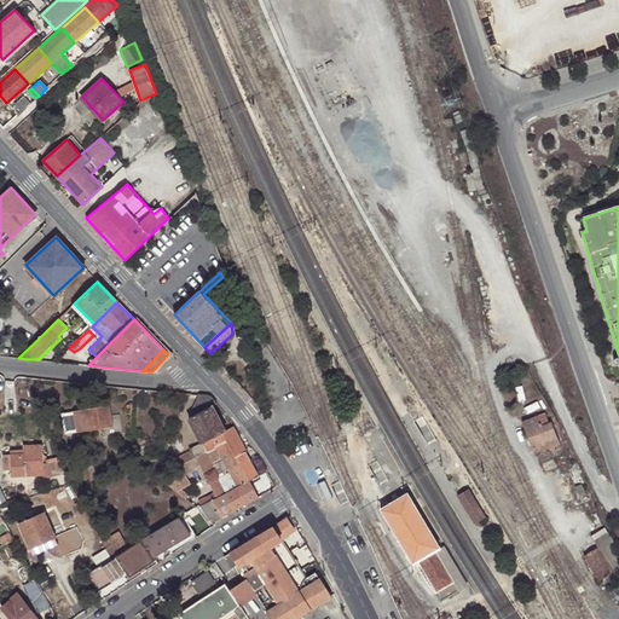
[(210,397),(200,395),(190,412),(191,416),(187,418),(201,443),(190,449),(191,450),(180,456),(184,463),(195,457),(206,452),(215,446),(212,437),(226,431),(213,405),(217,404),(210,397)]
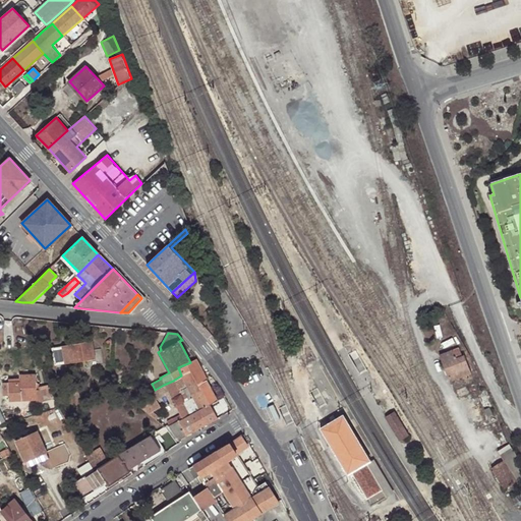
[(94,358),(91,342),(52,349),(55,364),(94,358)]
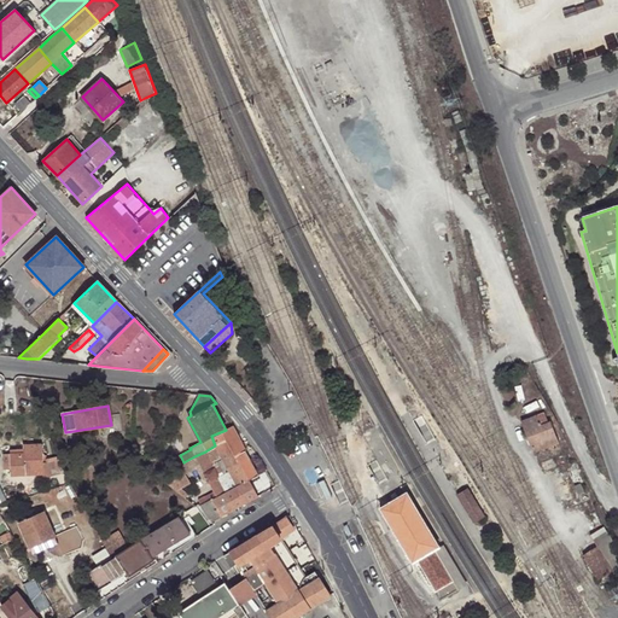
[(547,414),(523,423),(535,456),(561,447),(553,424),(551,424),(547,414)]
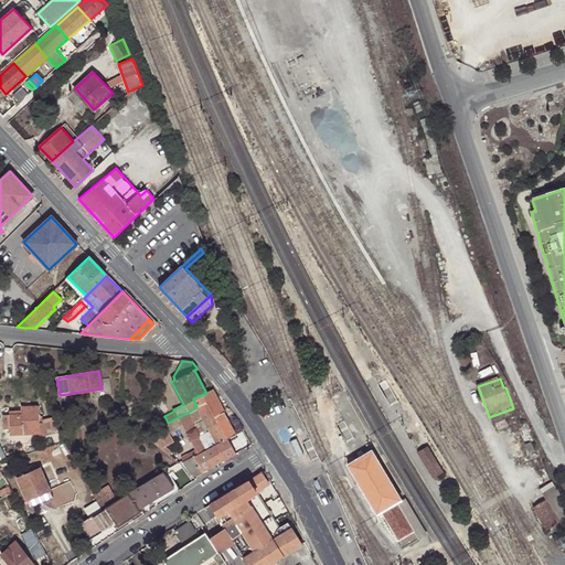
[(210,447),(235,434),(213,390),(206,393),(193,398),(196,407),(188,413),(204,446),(208,444),(210,447)]
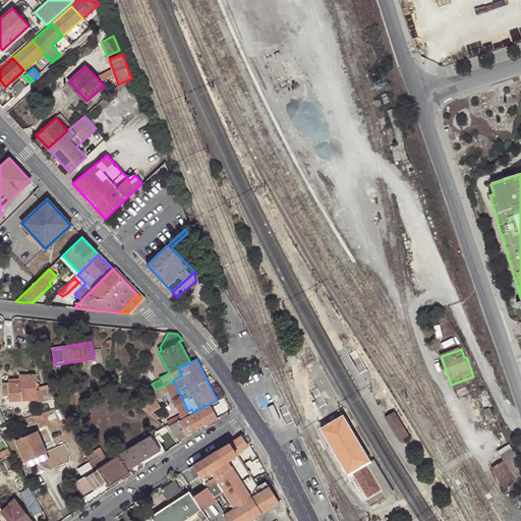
[(38,390),(36,374),(19,375),(20,380),(8,380),(7,383),(2,383),(3,396),(8,396),(9,401),(35,399),(36,403),(51,400),(48,386),(39,387),(39,390),(38,390)]
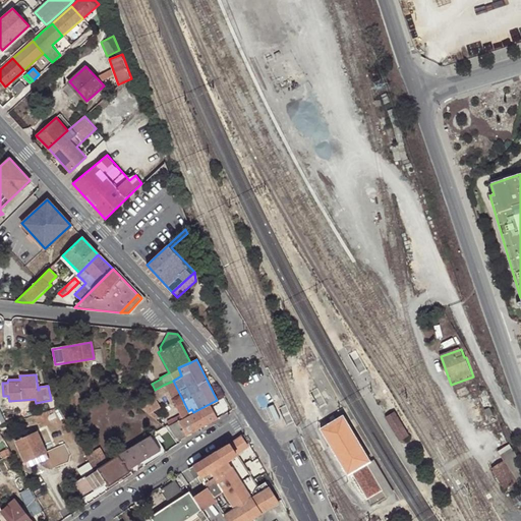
[(190,414),(188,411),(173,381),(164,385),(180,414),(182,418),(190,414)]
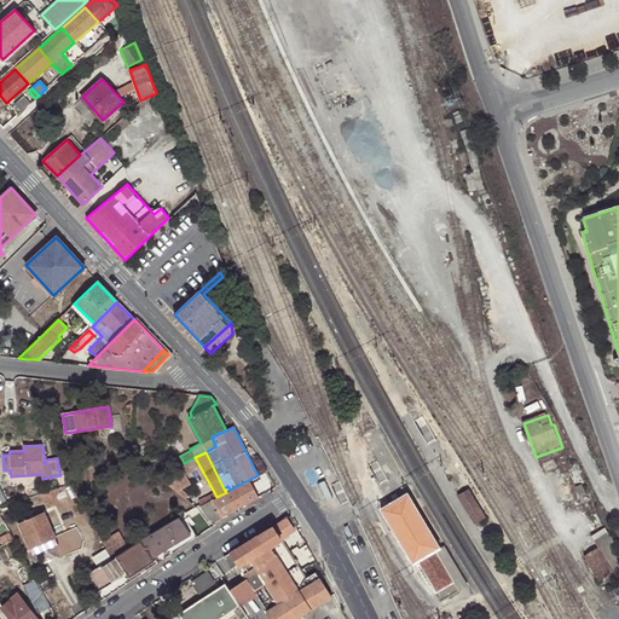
[(213,499),(223,516),(258,498),(249,481),(259,475),(258,475),(230,490),(227,486),(224,489),(226,492),(217,497),(213,499)]
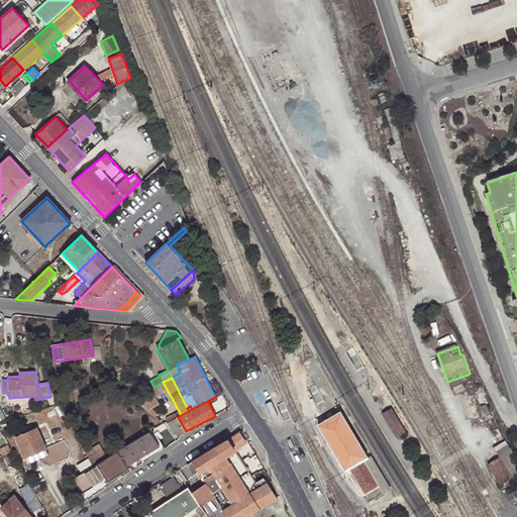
[(273,401),(266,404),(273,418),(280,415),(273,401)]
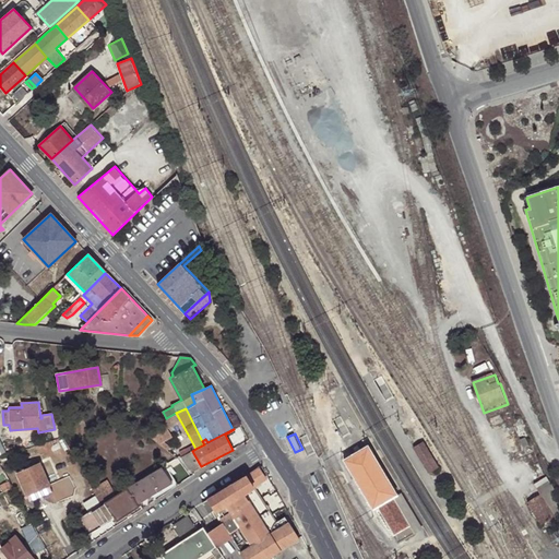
[(437,466),(423,441),(413,447),(428,472),(437,466)]
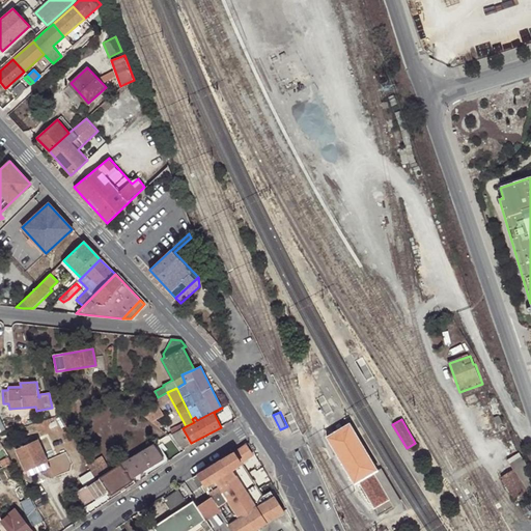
[(371,472),(376,470),(350,423),(328,437),(354,481),(358,479),(372,504),(370,505),(381,514),(392,506),(371,472)]
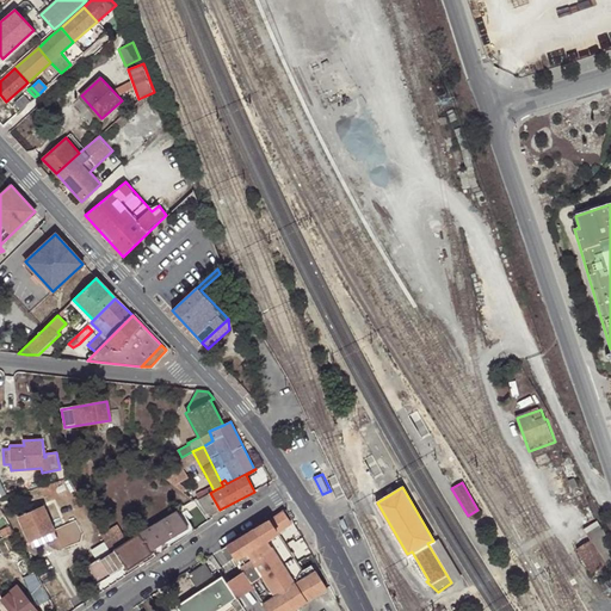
[(197,498),(209,517),(218,512),(217,510),(220,510),(210,493),(205,495),(202,491),(195,494),(197,498)]
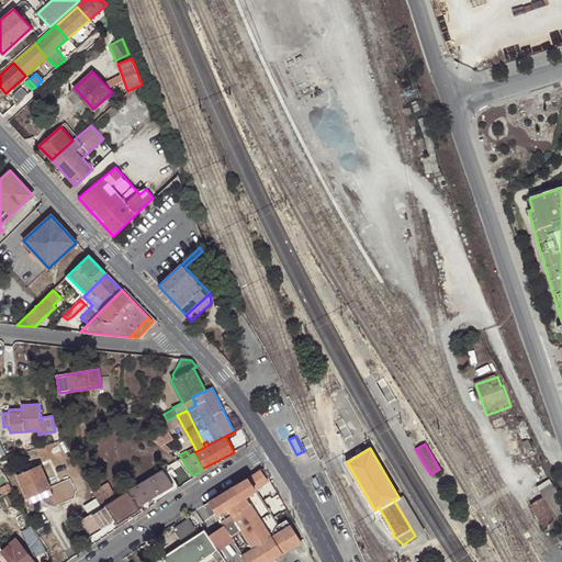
[(40,464),(15,475),(26,498),(49,489),(40,464)]
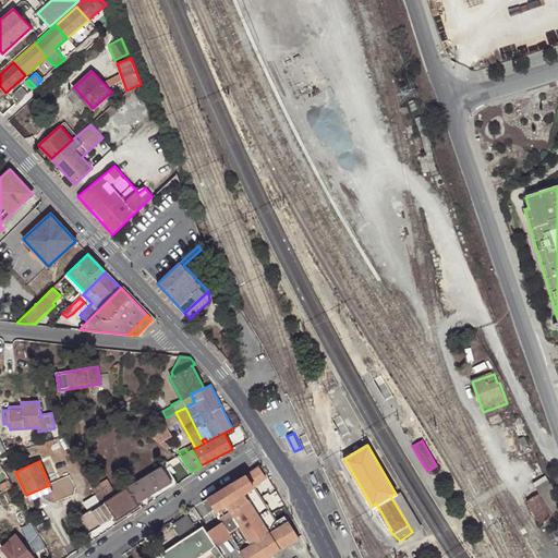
[(126,488),(135,504),(149,494),(170,481),(161,466),(126,488)]
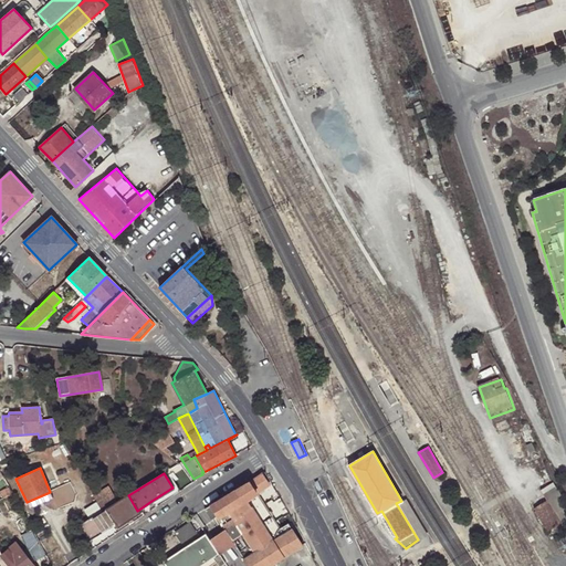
[(234,545),(247,565),(266,565),(274,562),(301,545),(292,531),(283,535),(279,530),(255,493),(268,484),(261,474),(205,510),(202,511),(208,519),(210,517),(212,520),(217,517),(224,530),(234,545)]
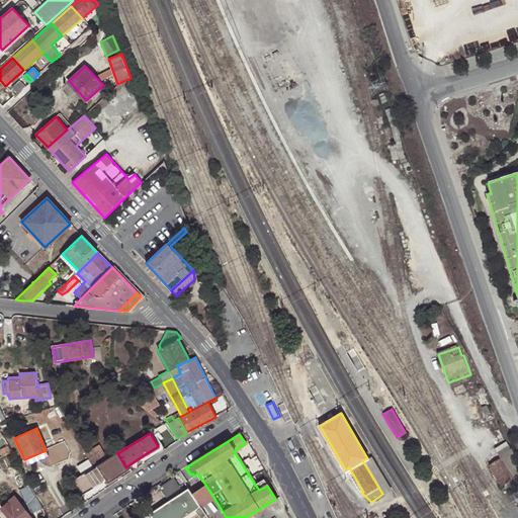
[(288,440),(292,449),(296,447),(292,438),(288,440)]
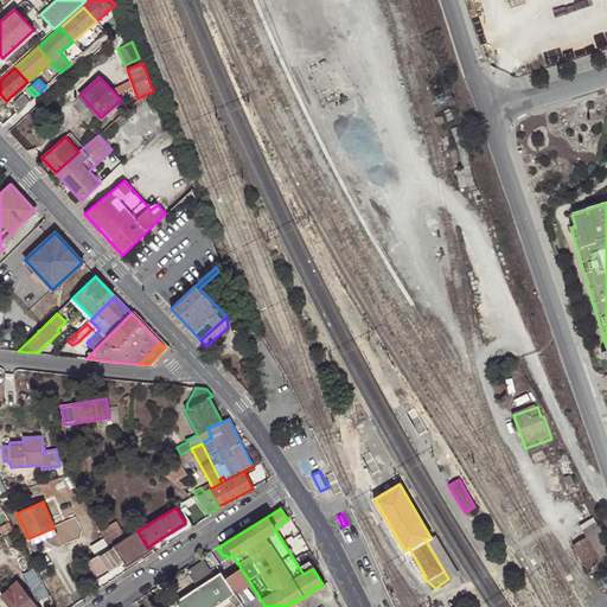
[(185,523),(163,537),(165,541),(191,524),(189,521),(185,523)]
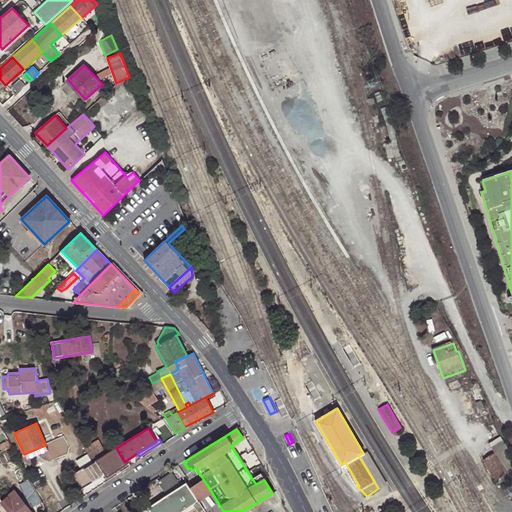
[(507,449),(504,444),(483,459),(494,479),(507,472),(510,476),(511,475),(511,468),(509,461),(511,459),(506,450),(507,449)]
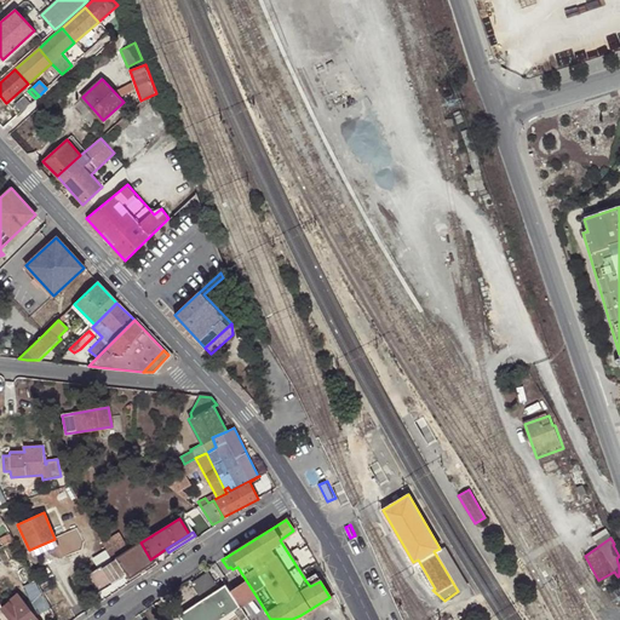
[(29,550),(33,558),(57,547),(55,539),(29,550)]
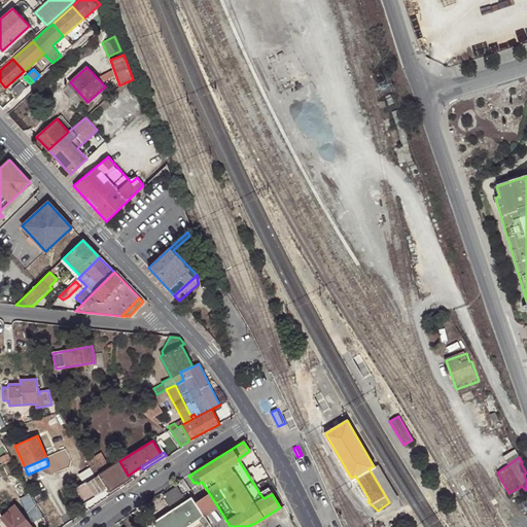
[(119,461),(98,475),(108,491),(130,478),(128,476),(119,461)]
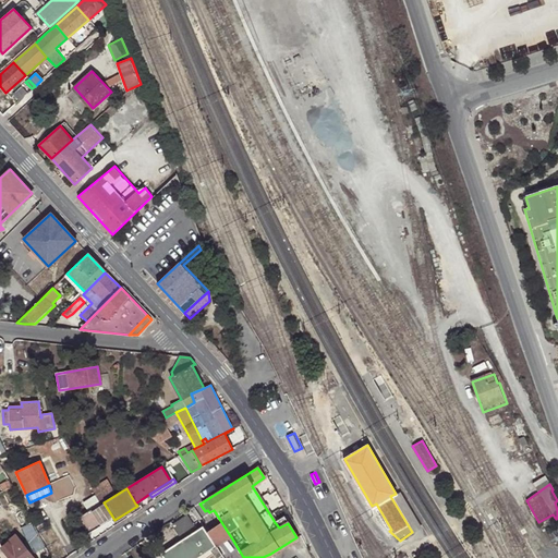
[(400,492),(396,494),(390,496),(412,532),(421,526),(400,492)]
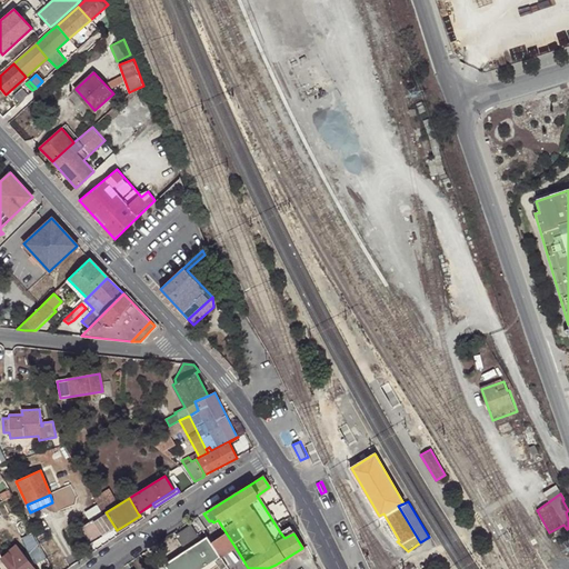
[(102,515),(101,516),(81,529),(90,543),(112,529),(102,515)]
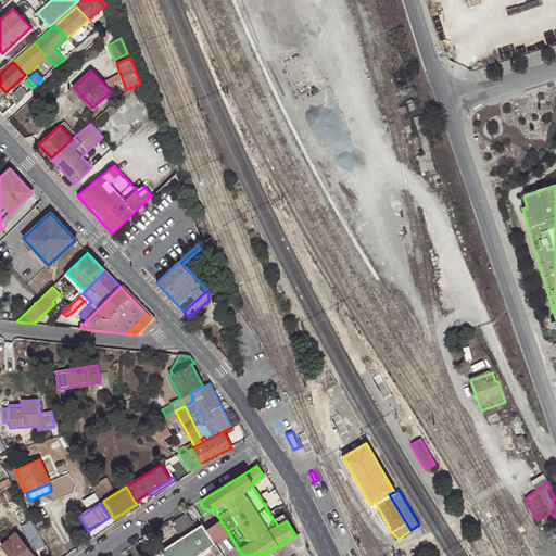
[(190,523),(185,514),(172,522),(177,532),(190,523)]
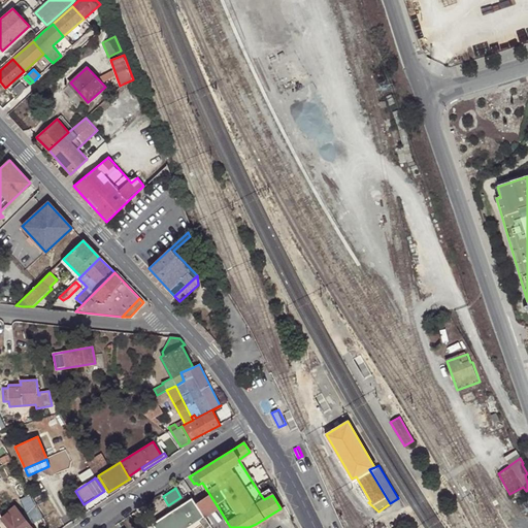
[(268,489),(260,494),(264,499),(272,495),(268,489)]
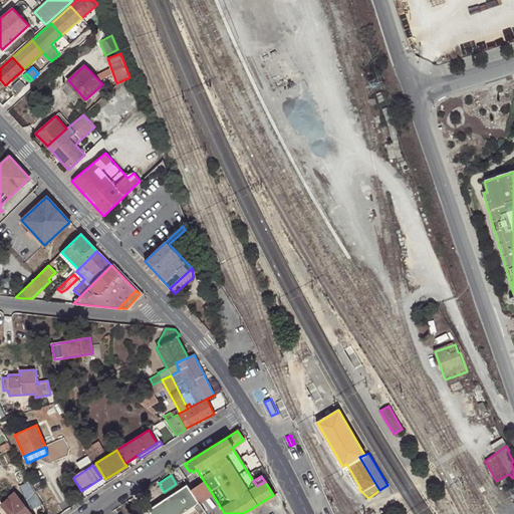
[(204,481),(189,490),(198,504),(213,495),(204,481)]
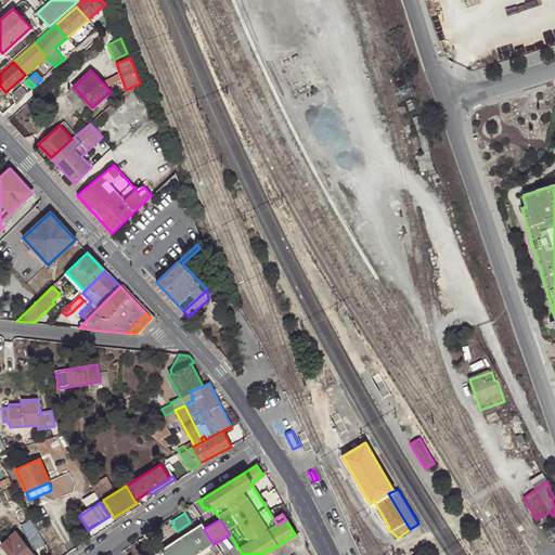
[(158,551),(160,554),(197,554),(207,549),(210,554),(217,554),(219,554),(214,544),(204,529),(201,524),(158,551)]
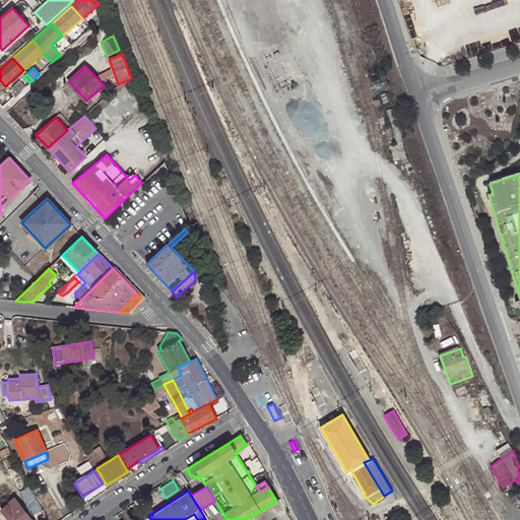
[(31,519),(14,498),(1,509),(9,519),(7,519),(31,519)]
